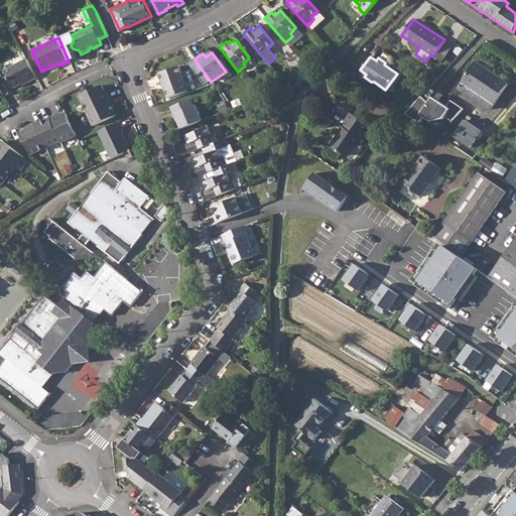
[(307,57),(302,61),(310,71),(315,67),(307,57)]
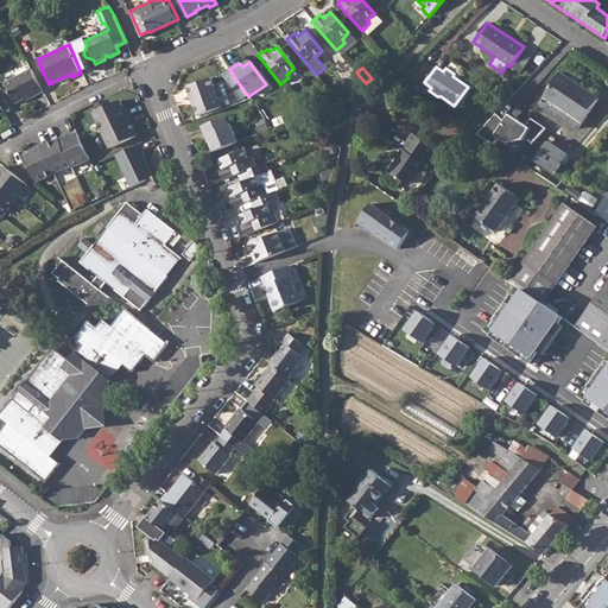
[(31,69),(24,73),(5,83),(16,102),(32,95),(33,96),(43,92),(31,69)]
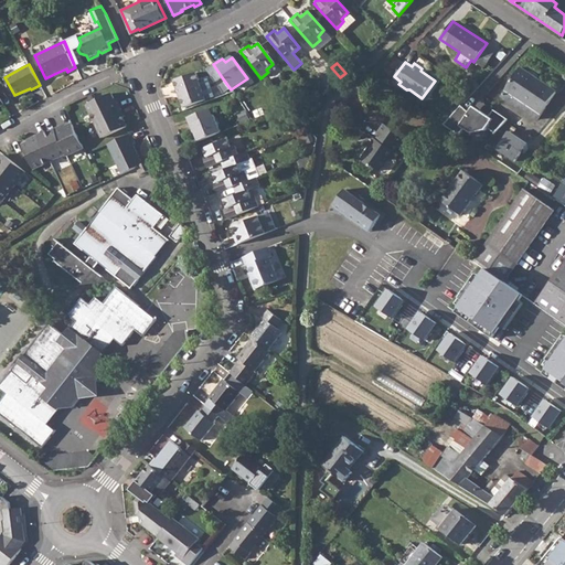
[(222,77),(213,64),(205,70),(214,83),(222,77)]
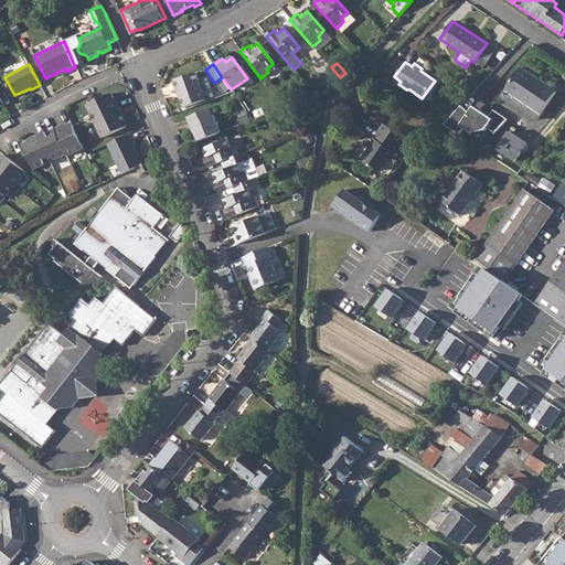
[(331,67),(320,76),(329,87),(340,77),(331,67)]
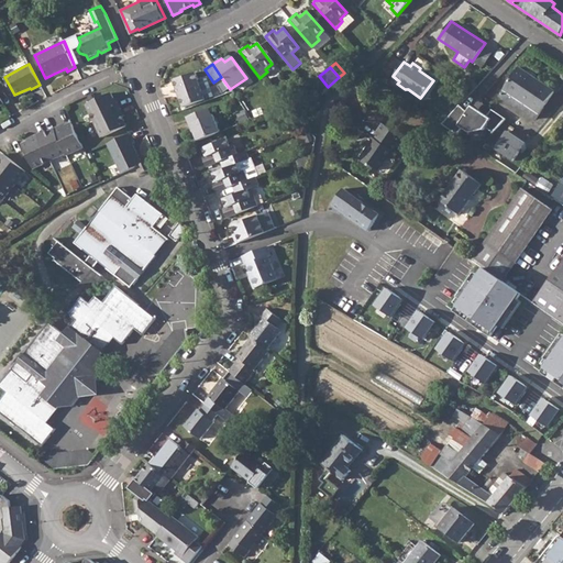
[(519,67),(499,97),(536,120),(555,90),(519,67)]
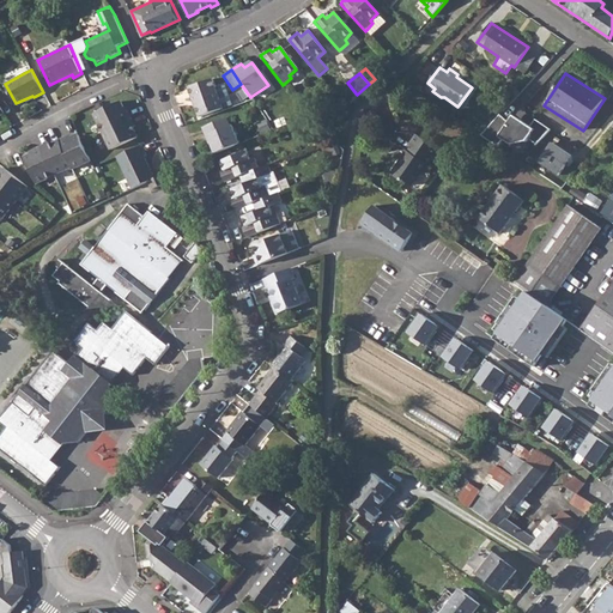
[(188,92),(199,121),(224,111),(212,83),(188,92)]
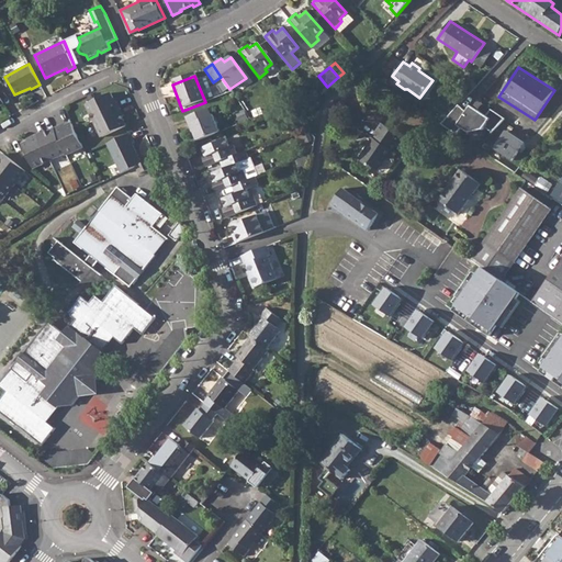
[(462,82),(471,90),(478,83),(469,76),(462,82)]
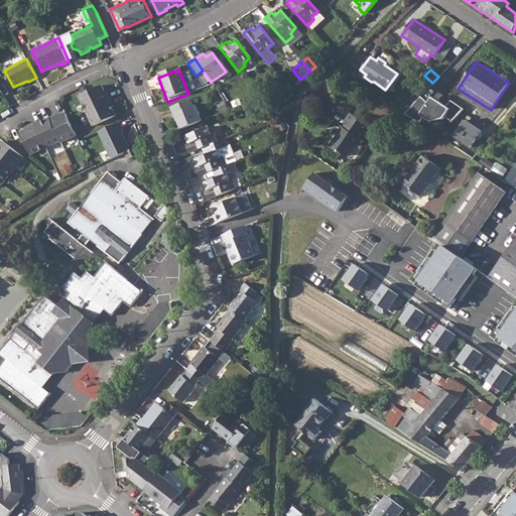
[(281,84),(272,92),(277,98),(286,91),(281,84)]
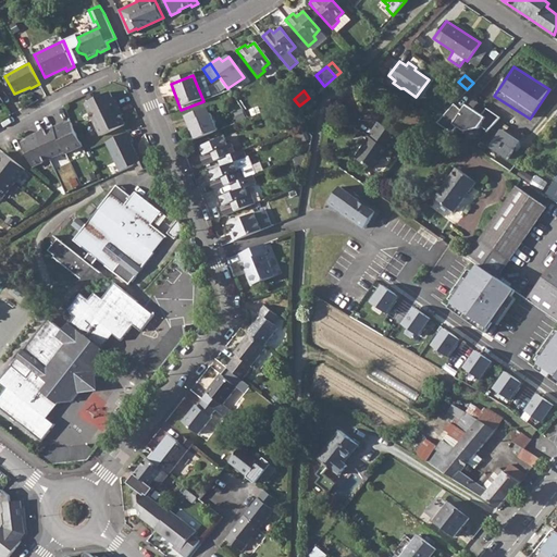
[(84,103),(93,121),(119,108),(115,99),(113,100),(109,91),(84,103)]
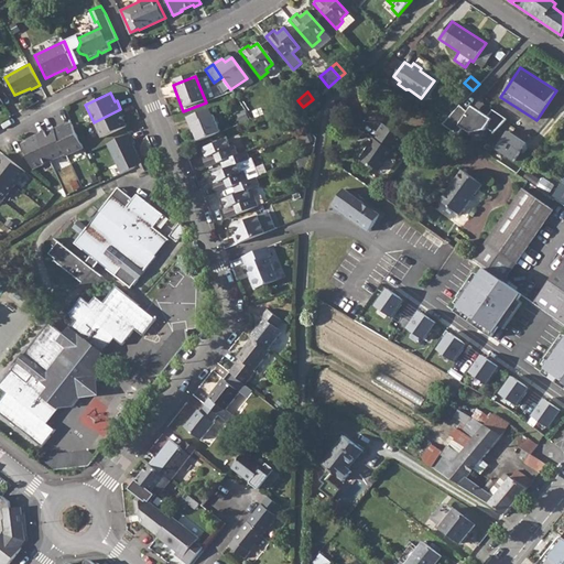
[(453,93),(448,98),(454,104),(458,98),(453,93)]
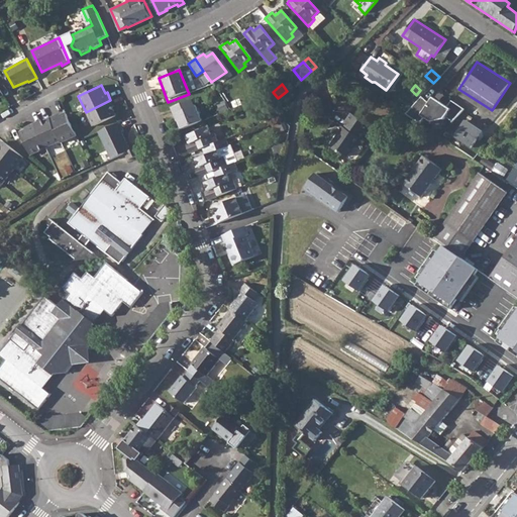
[(453,100),(449,106),(435,96),(431,101),(422,95),(409,113),(422,122),(425,117),(444,131),(462,106),(453,100)]
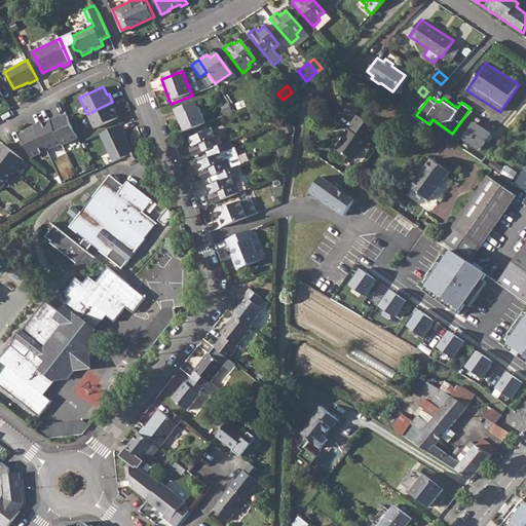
[(112,102),(87,114),(95,128),(117,117),(113,109),(115,108),(112,102)]
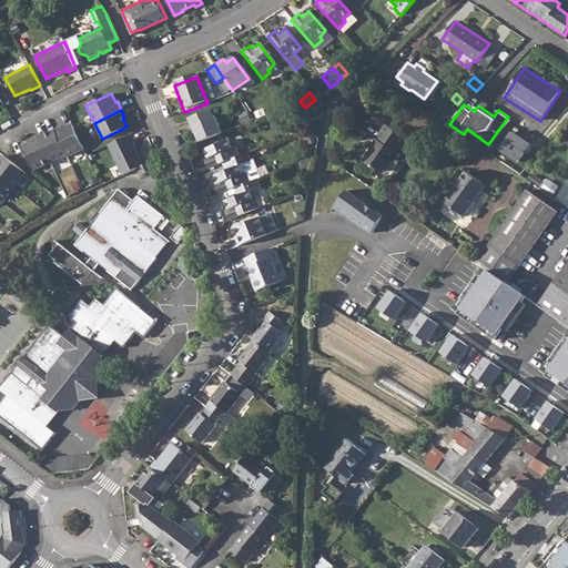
[(195,127),(202,143),(222,134),(214,118),(212,119),(209,111),(190,119),(193,128),(195,127)]
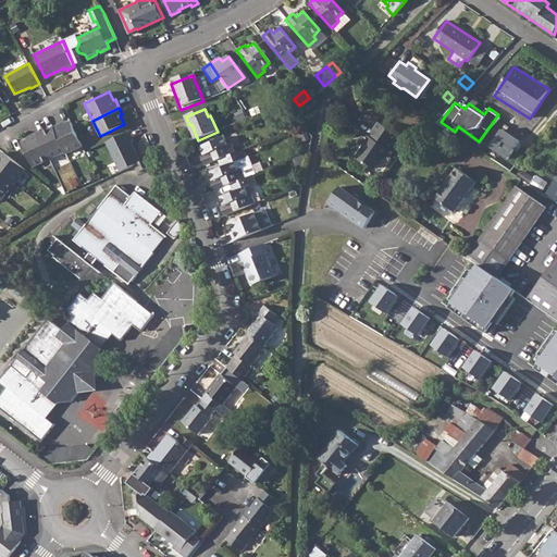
[(61,124),(54,127),(65,152),(66,153),(83,146),(75,130),(71,122),(62,126),(61,124)]
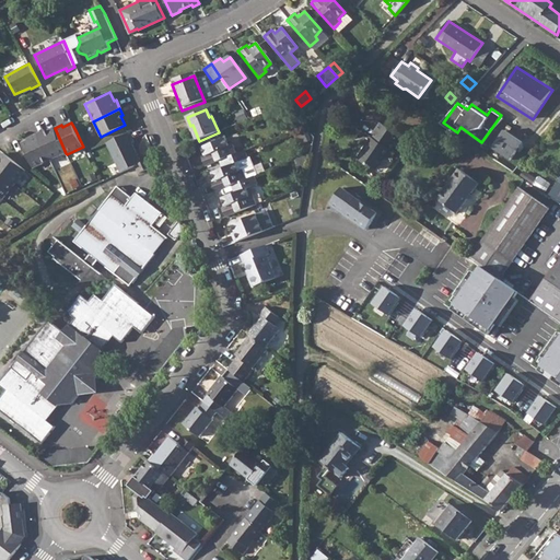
[(372,136),(358,155),(368,162),(369,161),(376,165),(385,154),(387,154),(392,149),(391,148),(396,140),(376,127),(371,135),(372,136)]
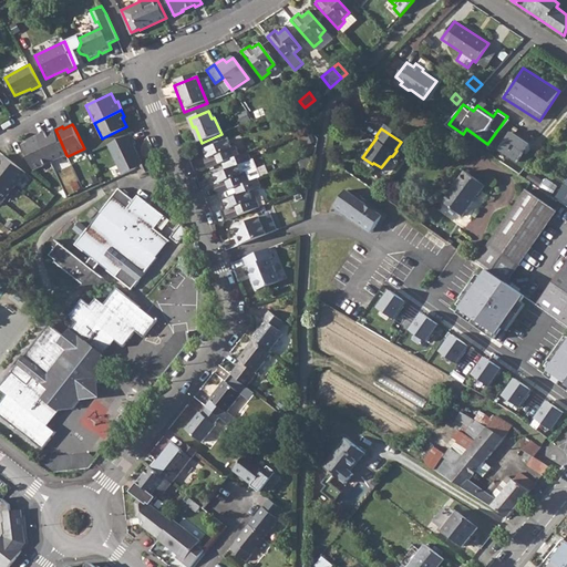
[(44,133),(38,136),(50,163),(66,155),(55,130),(45,135),(44,133)]
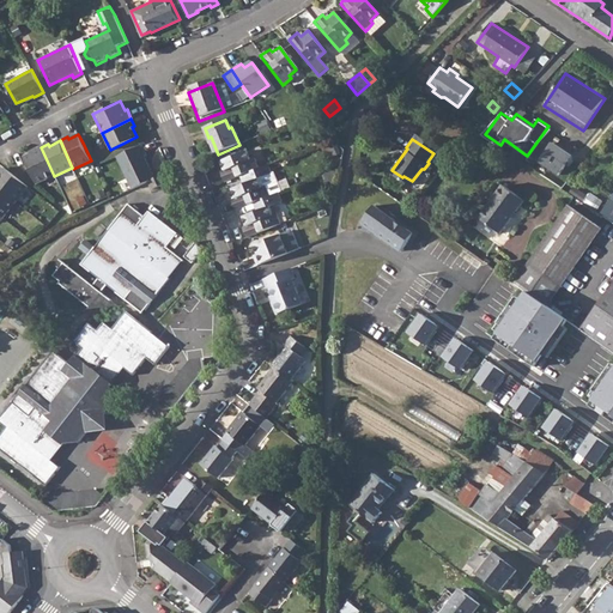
[(141,146),(117,157),(133,189),(146,183),(150,182),(155,180),(144,157),(146,156),(141,146)]
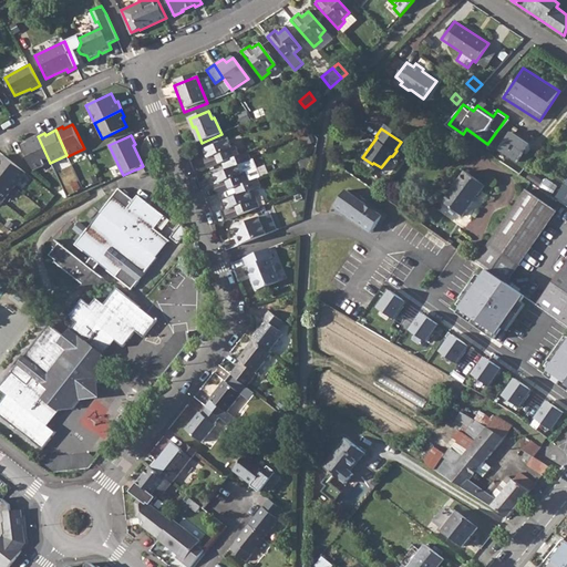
[(21,146),(27,156),(33,171),(50,163),(38,136),(30,140),(30,142),(21,146)]
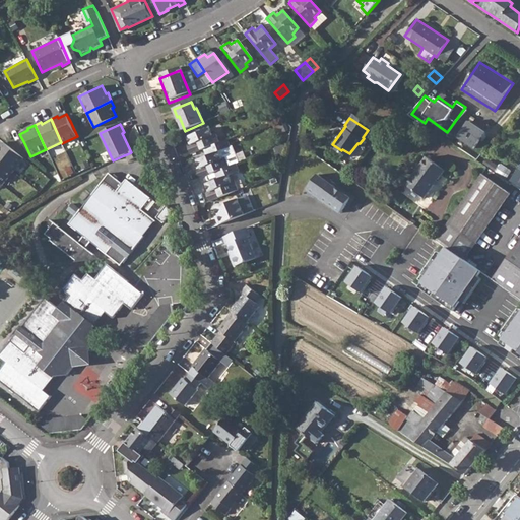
[(187,148),(190,156),(206,149),(219,144),(215,136),(212,137),(209,130),(187,138),(190,146),(187,148)]
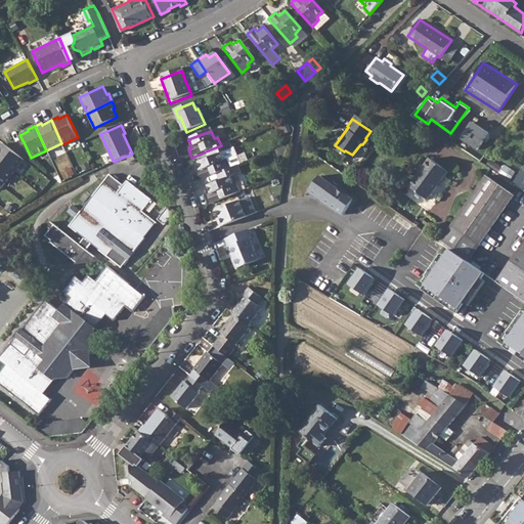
[(473,132),(462,147),(480,160),(492,145),(473,132)]
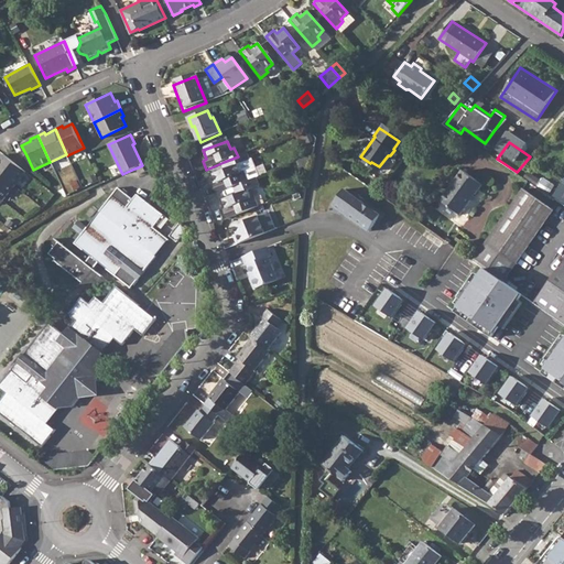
[(213,186),(216,195),(234,187),(248,182),(252,181),(258,177),(251,161),(249,162),(245,153),(238,156),(224,162),(227,170),(213,175),(216,184),(213,186)]
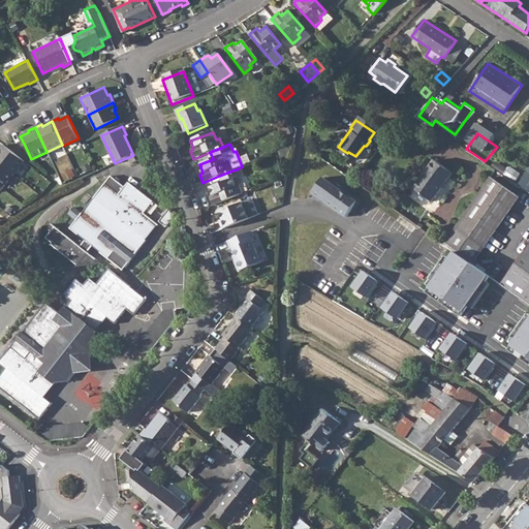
[(0,163),(13,175),(25,161),(4,146),(0,151),(0,163)]
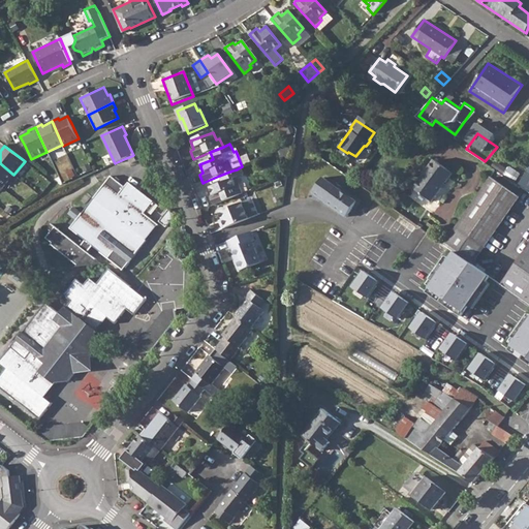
[(133,155),(129,157),(132,164),(144,159),(139,152),(133,155)]
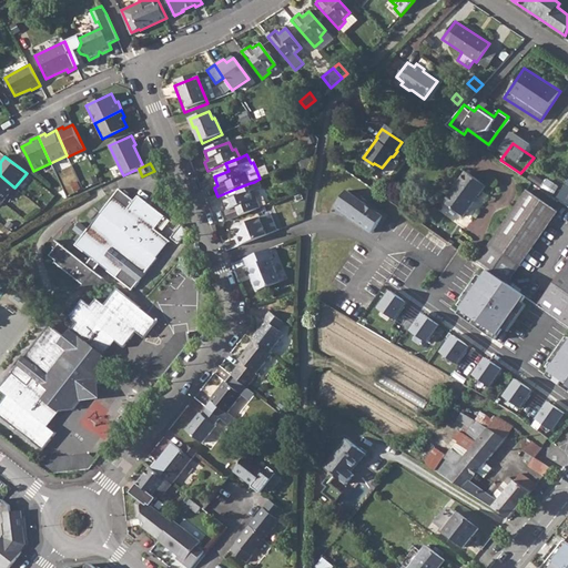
[(466,172),(444,201),(463,215),(484,185),(466,172)]
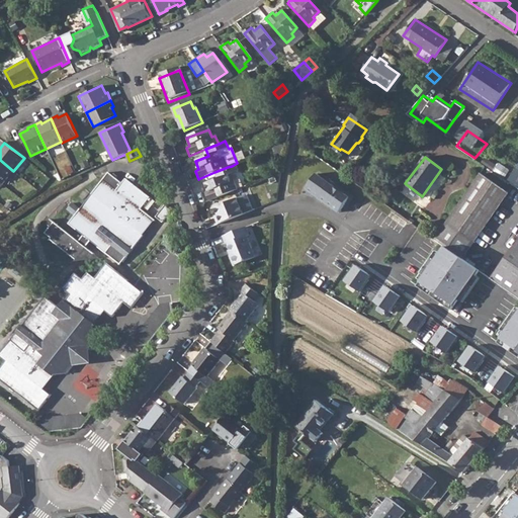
[(0,181),(3,184),(13,171),(0,160),(0,181)]
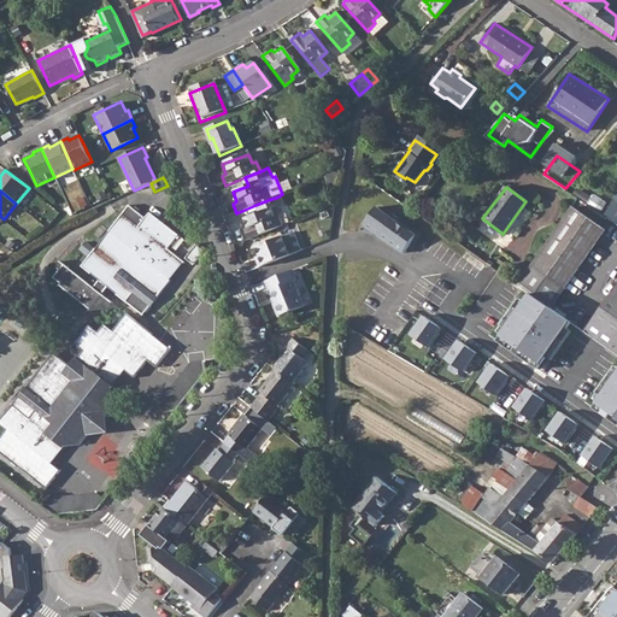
[(595,194),(591,203),(603,211),(607,203),(595,194)]
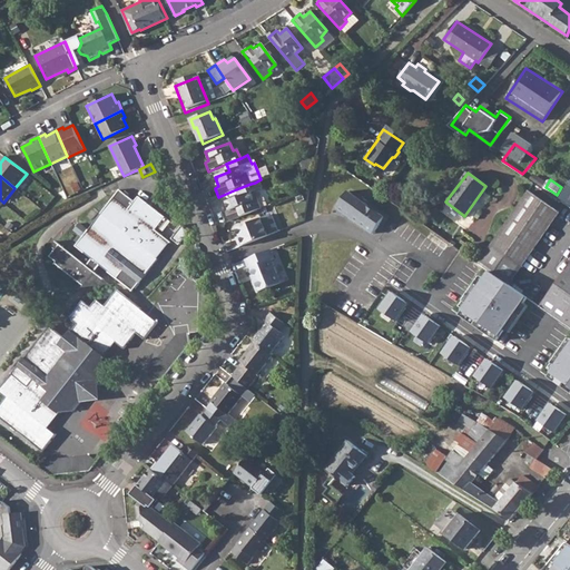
[(225,214),(228,223),(261,210),(257,200),(253,203),(251,195),(258,192),(255,183),(251,184),(236,189),(241,198),(225,204),(228,212),(225,214)]
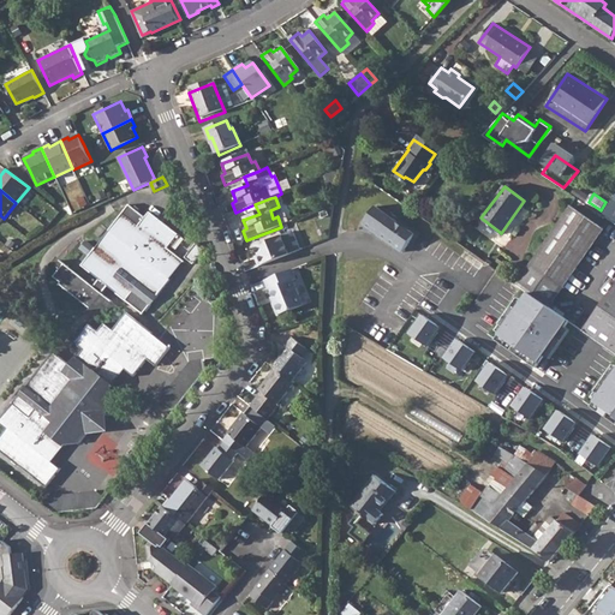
[(614,197),(604,214),(614,221),(614,197)]
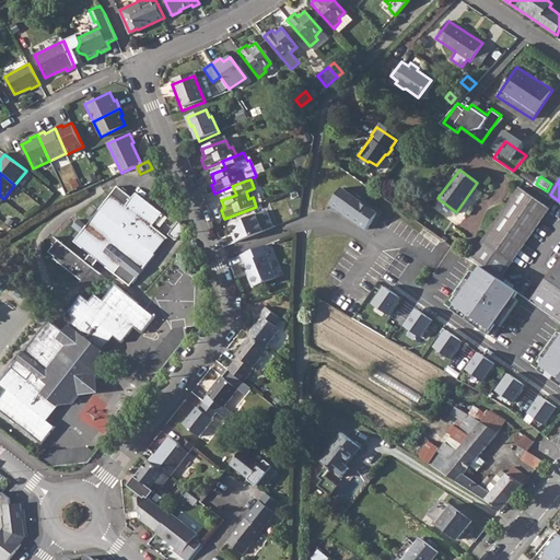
[(521,186),(470,258),(481,266),(499,278),(549,207),(521,186)]
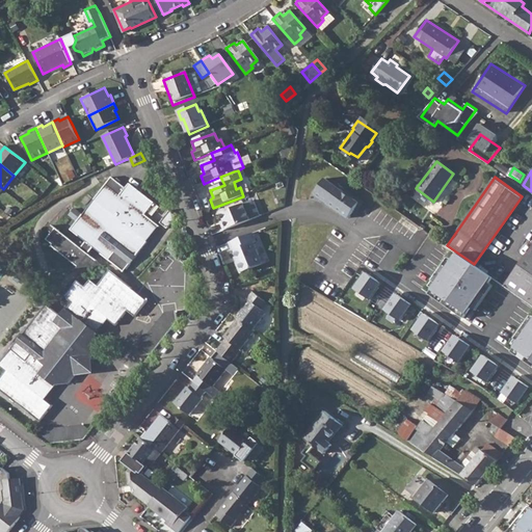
[(107,185),(71,231),(86,243),(81,249),(56,229),(47,240),(53,245),(52,246),(78,268),(85,260),(89,263),(92,258),(88,255),(94,248),(109,261),(124,272),(135,258),(159,228),(144,216),(154,204),(130,185),(126,189),(112,179),(107,185)]
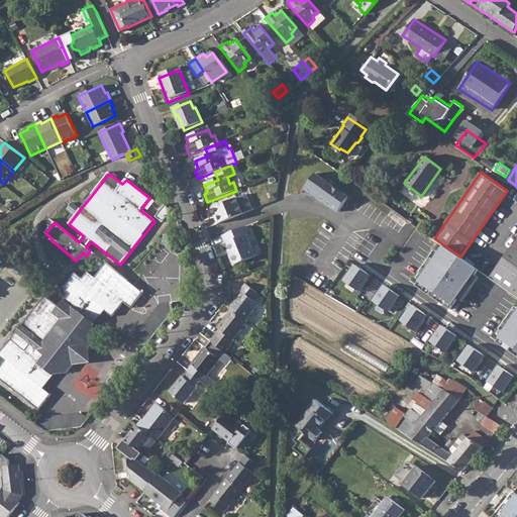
[(317,177),(307,192),(336,211),(344,200),(345,201),(347,197),(334,188),(335,185),(330,181),(328,184),(317,177)]
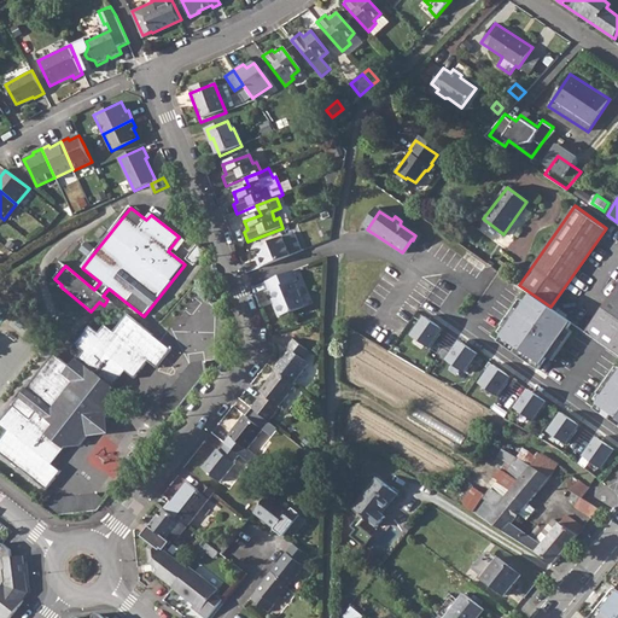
[(525,211),(513,228),(519,232),(531,216),(525,211)]
